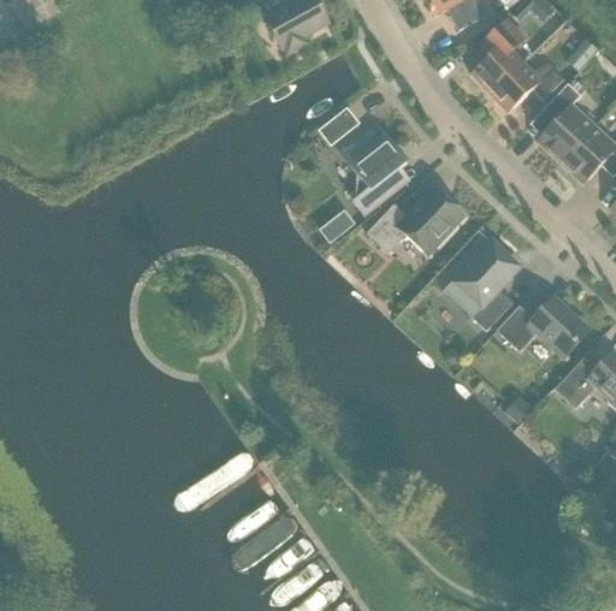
[(295,0),(265,17),(282,47),(284,46),(285,49),(290,51),(303,43),(304,39),(303,35),(329,22),(315,0),(295,0)]
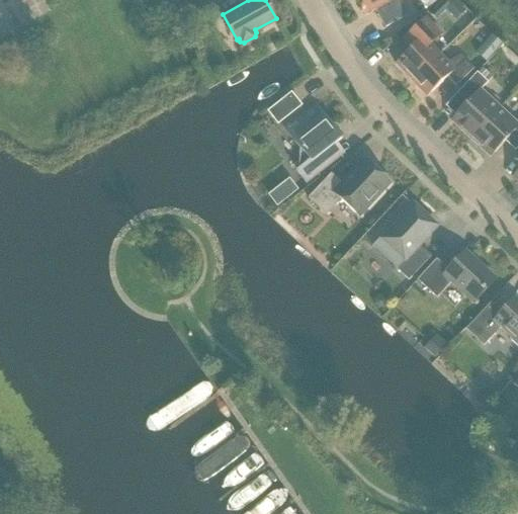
[(357,0),(364,12),(375,6),(385,24),(408,12),(401,0),(357,0)]
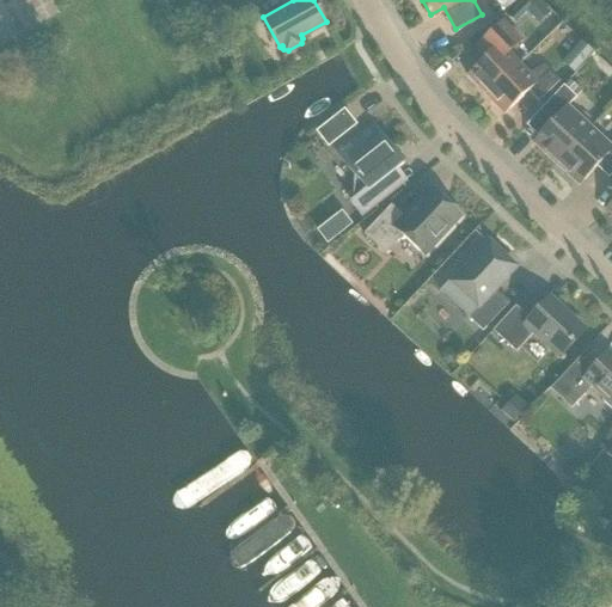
[(467,72),(487,91),(519,60),(509,49),(519,35),(503,18),(482,38),(493,49),(467,72)]
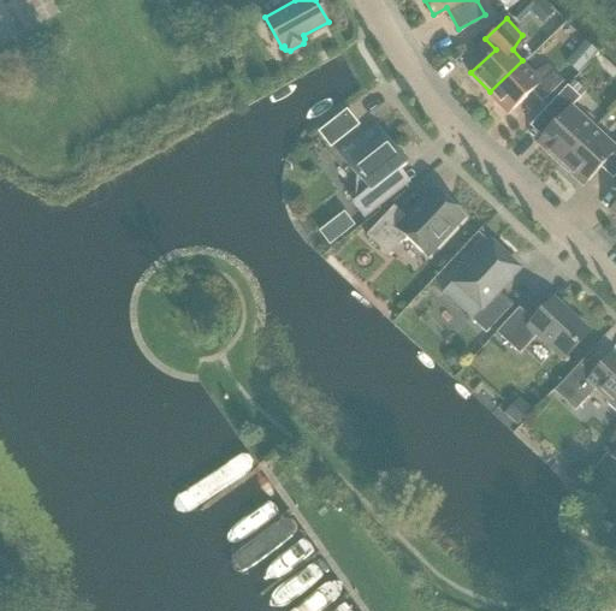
[(585,39),(566,59),(578,70),(597,51),(585,39)]
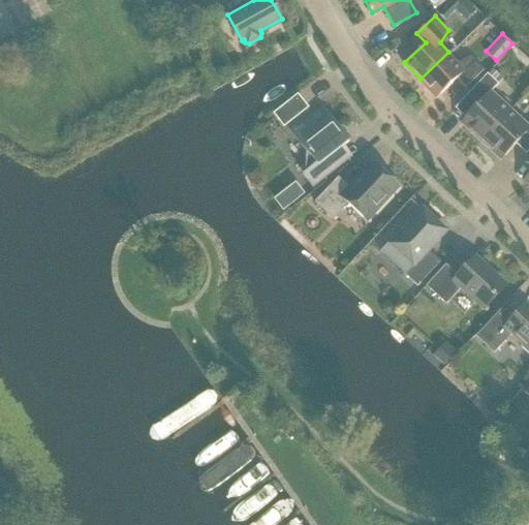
[(458,61),(448,52),(421,79),(436,95),(460,72),(469,82),(484,67),(470,54),(458,61)]
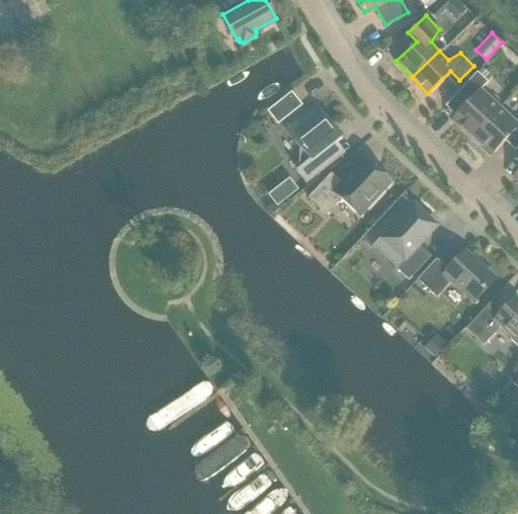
[(482,65),(477,70),(488,79),(493,74),(482,65)]
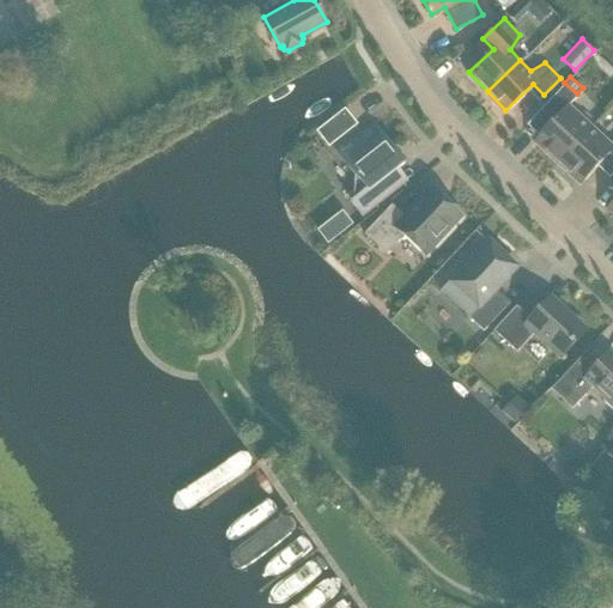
[(534,139),(557,160),(590,125),(568,103),(577,93),(564,83),(540,109),(552,120),(534,139)]
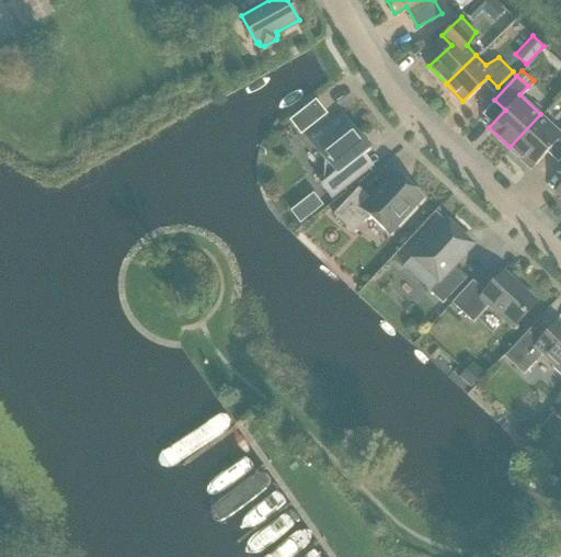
[(328,112),(316,97),(288,117),(300,133),(328,112)]
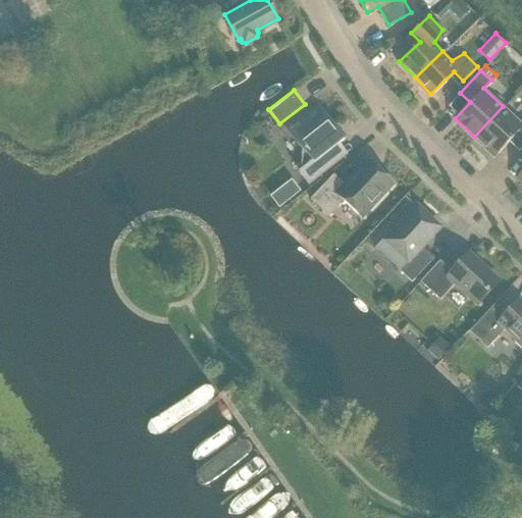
[(345,137),(326,113),(317,102),(286,126),(303,147),(300,169),(309,180),(332,161),(325,152),(345,137)]
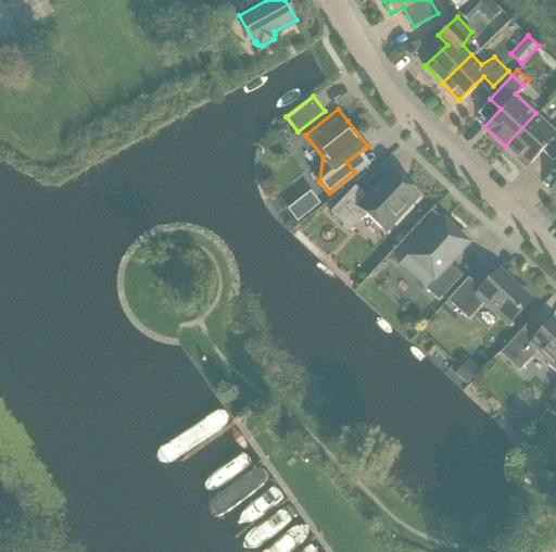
[(555,132),(535,113),(505,146),(527,165),(542,148),(553,159),(555,154),(555,132)]
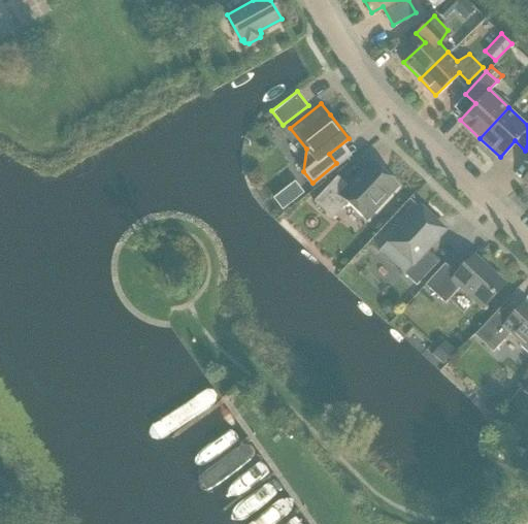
[(337,173),(314,199),(333,217),(348,201),(366,218),(398,184),(371,160),(349,185),(337,173)]
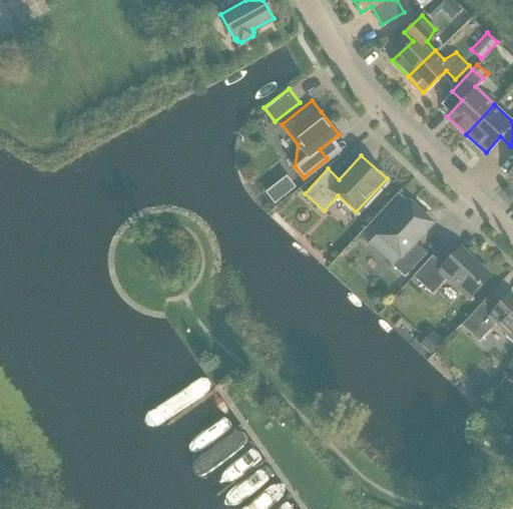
[(286,174),(267,189),(275,200),(294,185),(286,174)]
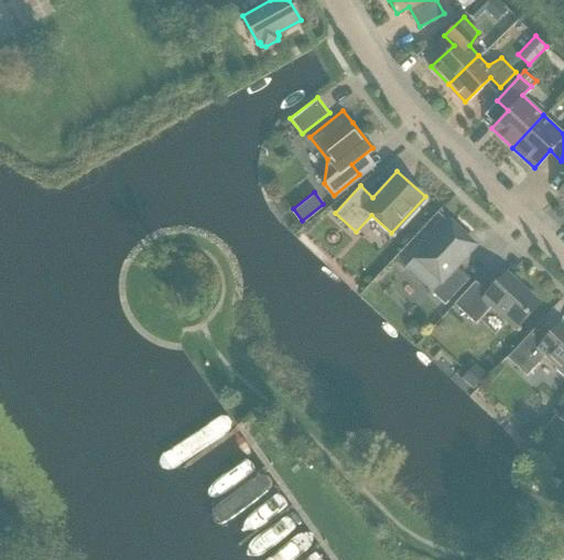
[(456,264),(476,244),(451,219),(427,244),(426,243),(413,257),(429,272),(430,271),(440,280),(431,289),(445,302),(469,276),(456,264)]
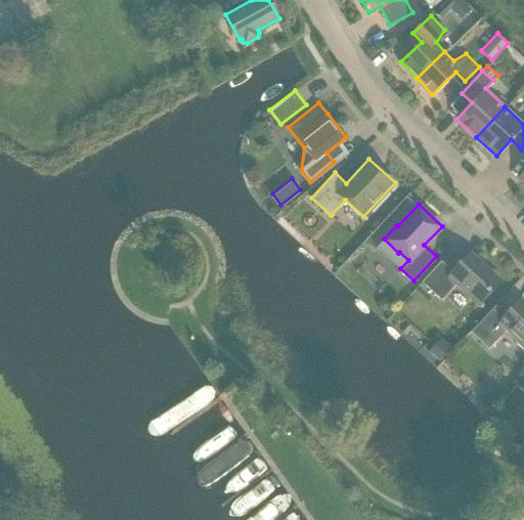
[(479,303),(500,280),(470,252),(453,270),(441,259),(422,280),(442,299),(457,282),(479,303)]
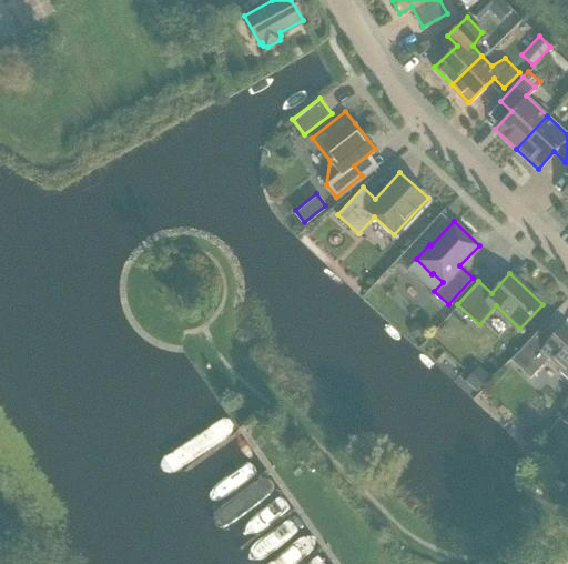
[(567,378),(567,328),(564,324),(548,341),(536,331),(511,358),(530,376),(549,355),(561,366),(558,369),(567,378)]
